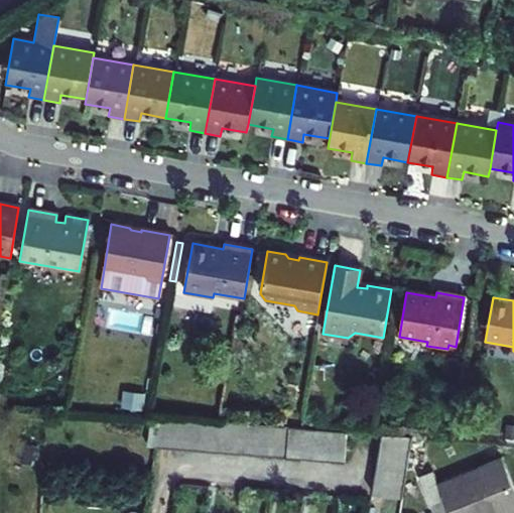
[(142,411),(143,396),(123,395),(122,410),(142,411)]
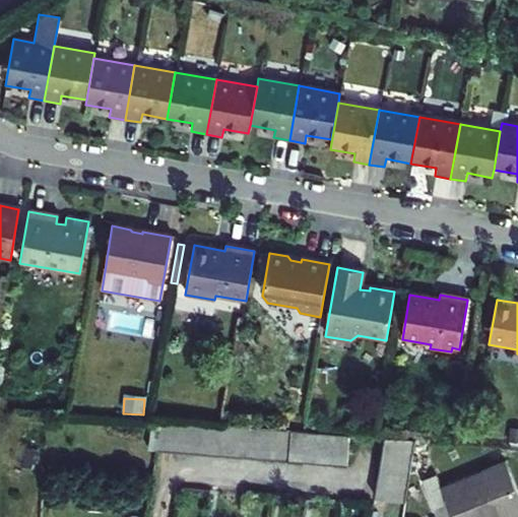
[(160,423),(151,422),(146,451),(155,452),(160,423)]
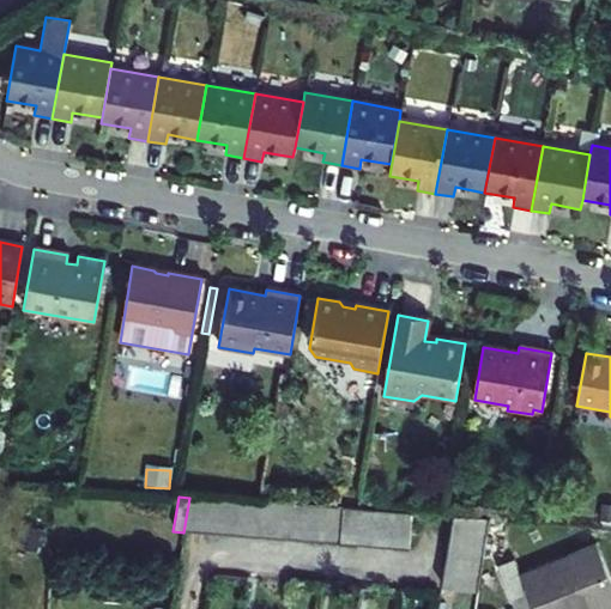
[(207,499),(189,498),(183,533),(204,535),(207,499)]
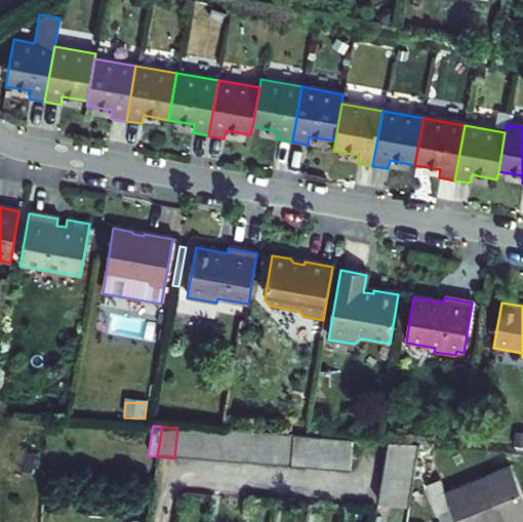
[(189,459),(192,429),(177,428),(174,458),(189,459)]
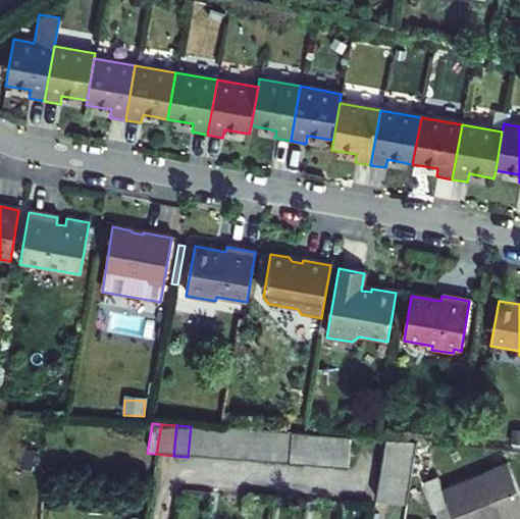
[(202,458),(205,427),(191,426),(188,457),(202,458)]
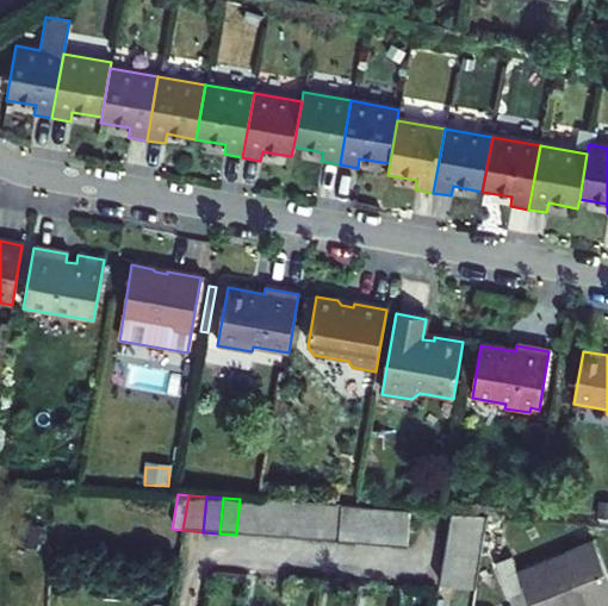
[(253,536),(256,500),(240,499),(236,535),(253,536)]
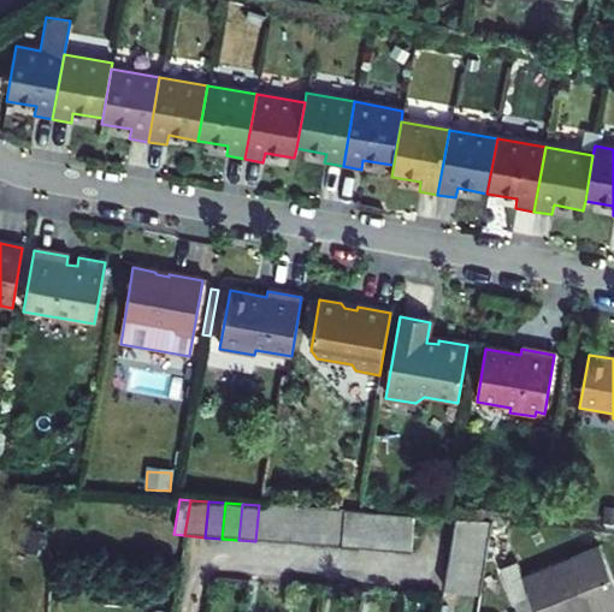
[(272,542),(276,507),(265,506),(259,505),(255,541),(272,542)]
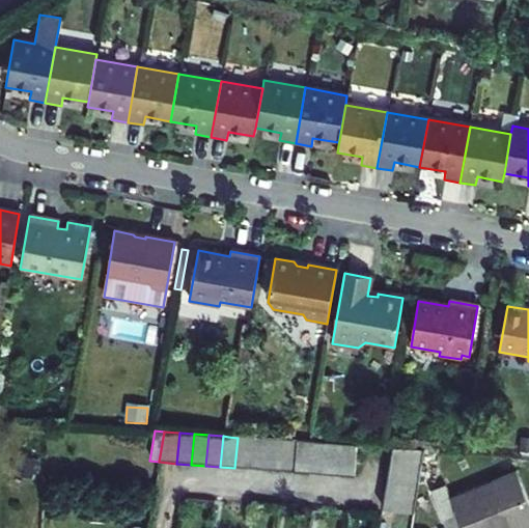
[(249,470),(252,439),(238,438),(234,468),(249,470)]
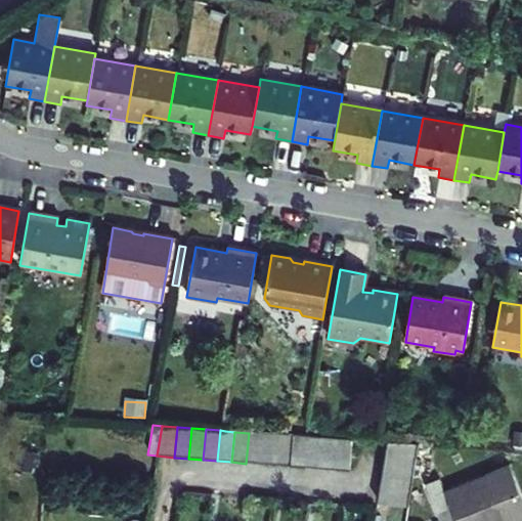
[(246,464),(260,465),(263,434),(249,433),(246,464)]
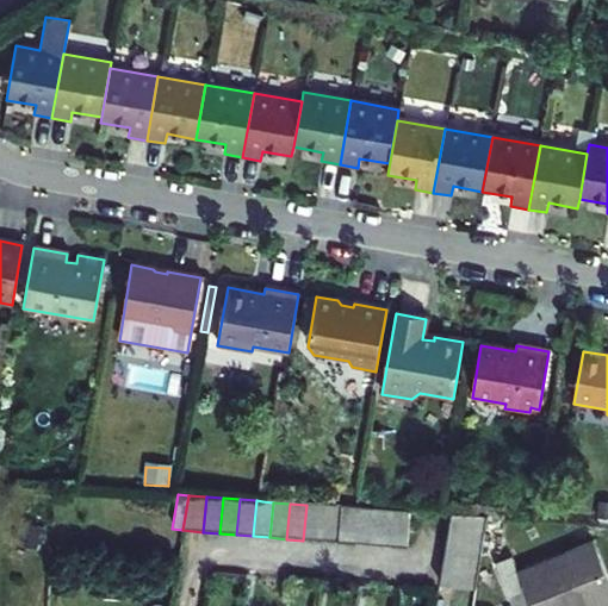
[(607,505),(600,504),(597,519),(607,519),(607,505)]
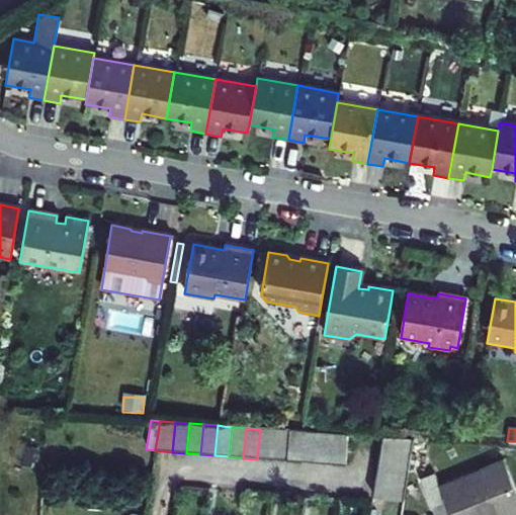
[(272,460),(274,430),(260,429),(257,459),(272,460)]
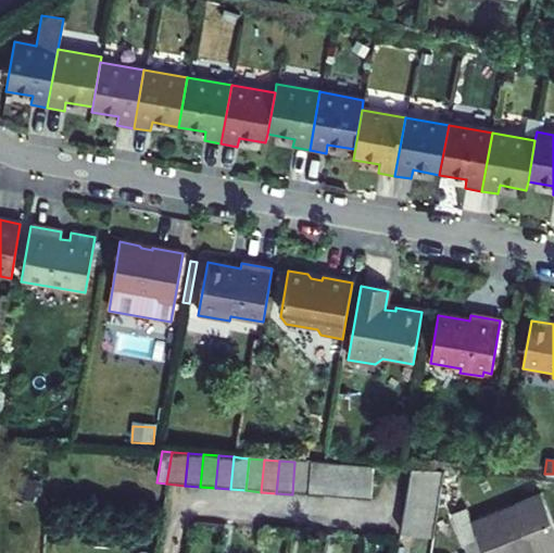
[(307,495),(310,463),(294,462),(292,494),(307,495)]
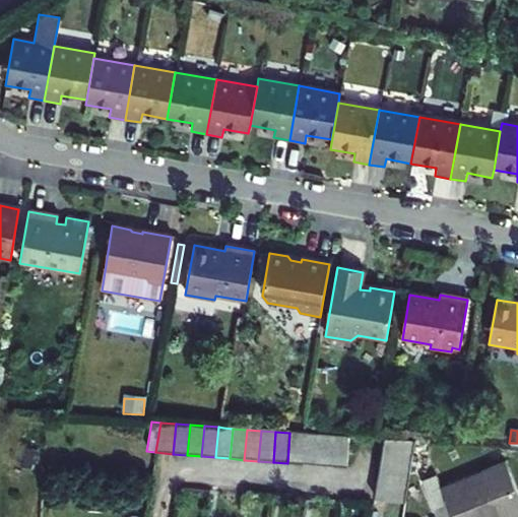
[(300,434),(289,433),(287,463),(302,464),(305,434),(300,434)]
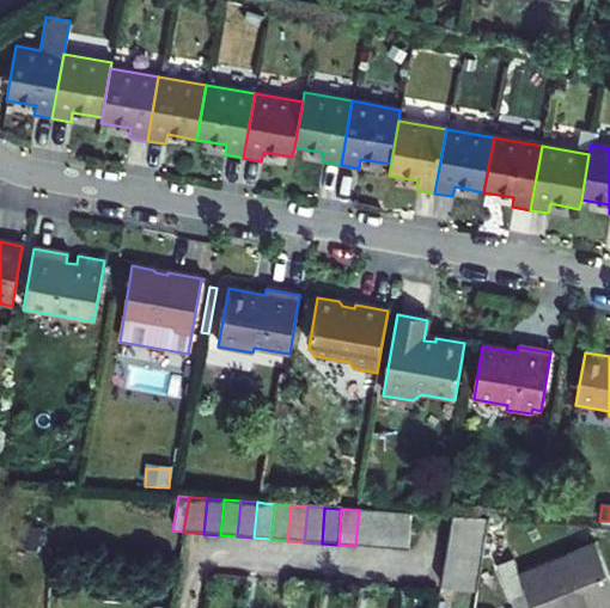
[(376,511),(359,510),(355,546),(373,547),(376,511)]
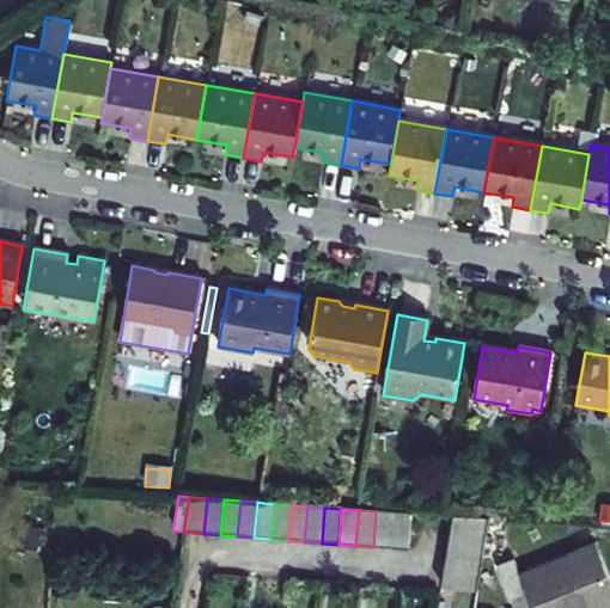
[(392,514),(376,511),(373,547),(390,548),(392,514)]
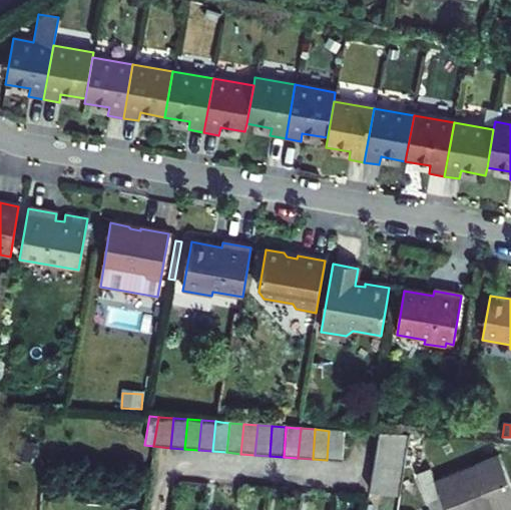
[(342,462),(344,432),(329,431),(327,460),(342,462)]
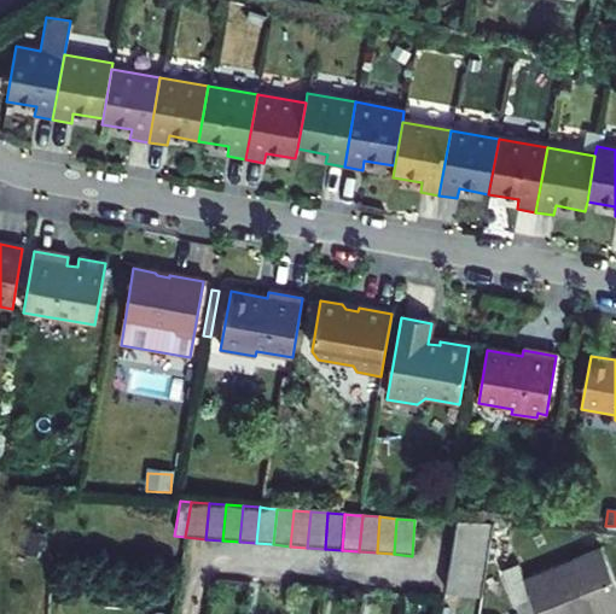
[(455,524),(453,542),(489,548),(492,528),(455,524)]
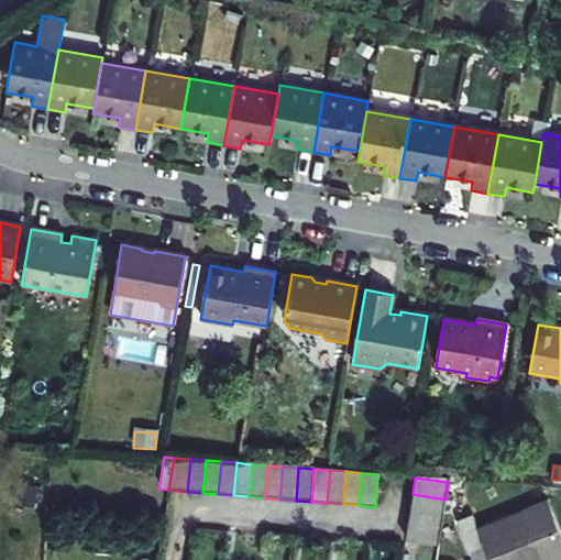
[(446,500),(443,513),(460,516),(465,483),(448,482),(446,500)]
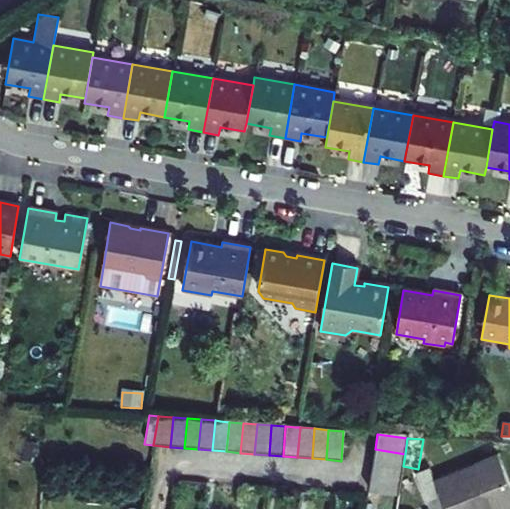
[(405,454),(375,449),(373,463),(403,468),(403,466),(405,454)]
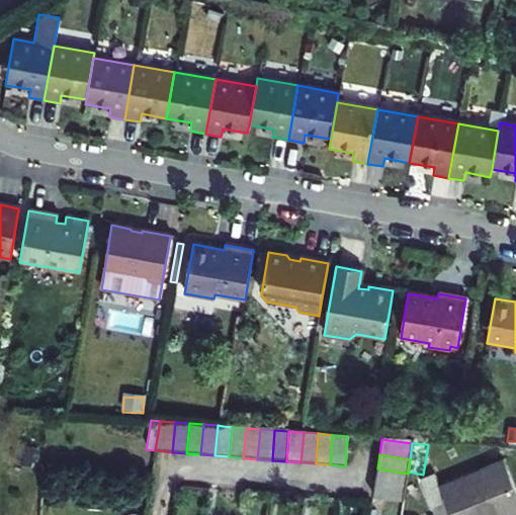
[(512,514),(515,513),(515,495),(502,461),(438,487),(433,475),(419,482),(430,509),(444,502),(449,514),(512,514)]
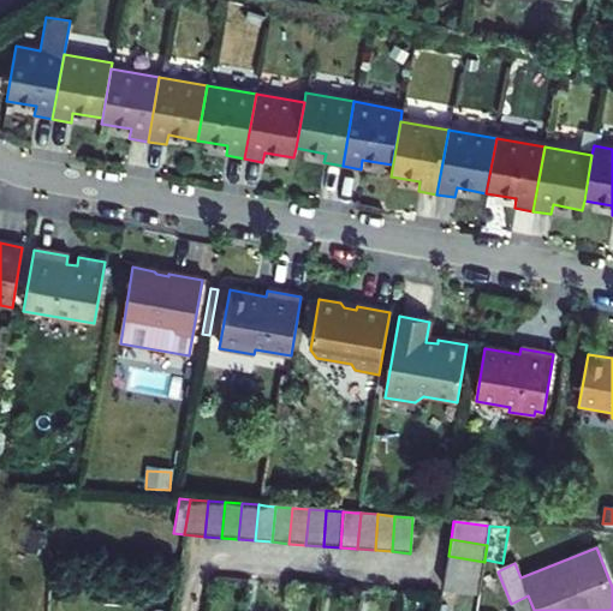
[(484,562),(448,556),(446,573),(481,579),(484,562)]
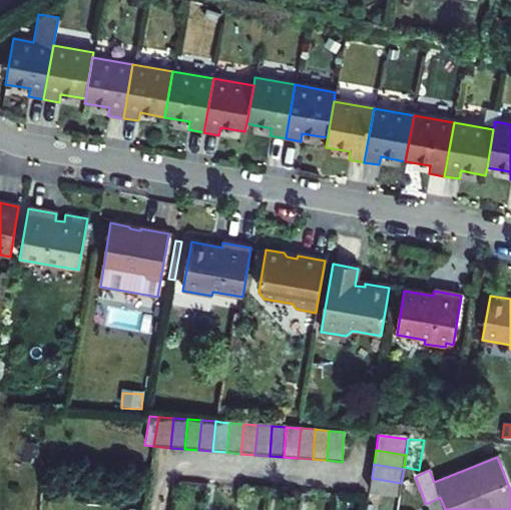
[(401,483),(372,478),(369,493),(399,498),(401,483)]
